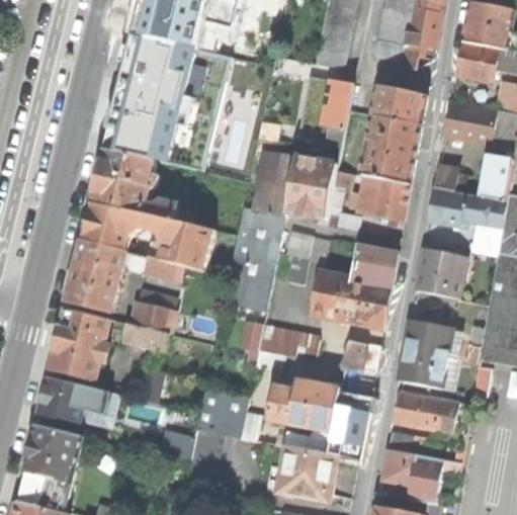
[(142,0),(135,30),(227,53),(238,0),(142,0)]
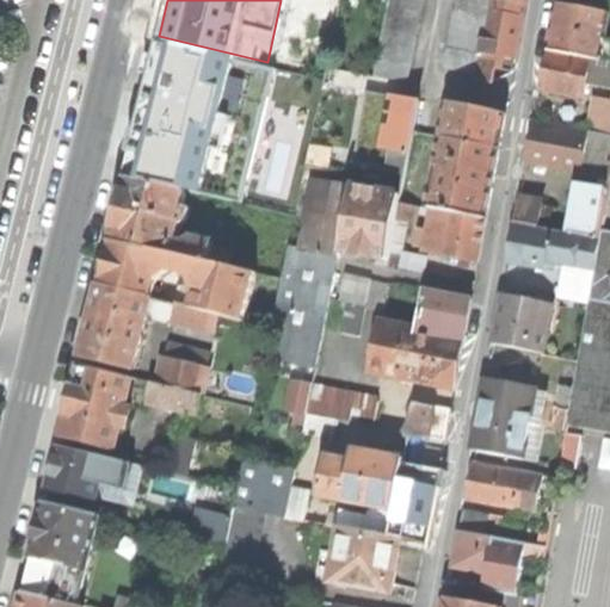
[(418,17),(420,2),(408,0),(386,0),(384,10),(418,17)]
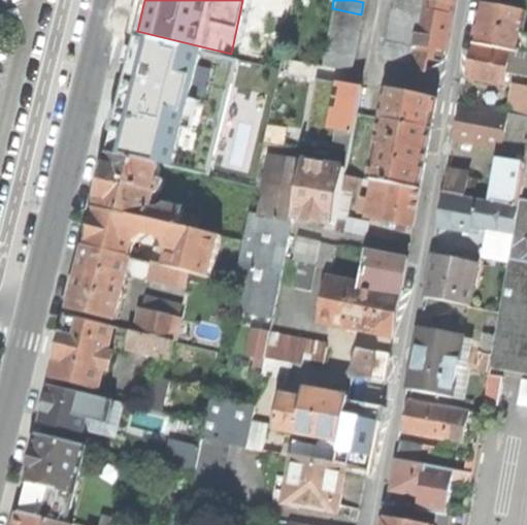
[(424,5),(425,0),(393,0),(392,7),(422,12),(424,5)]
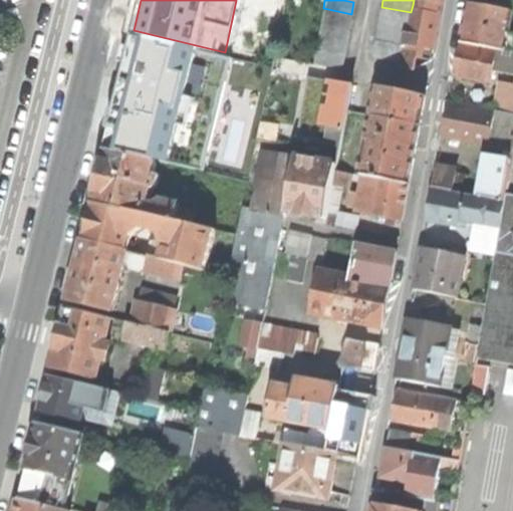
[(414,0),(413,5),(441,9),(442,0),(414,0)]
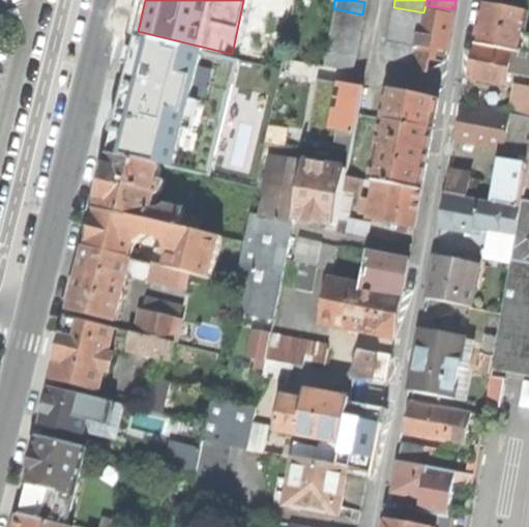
[(512,49),(520,50),(527,9),(481,0),(478,20),(474,41),(512,49)]
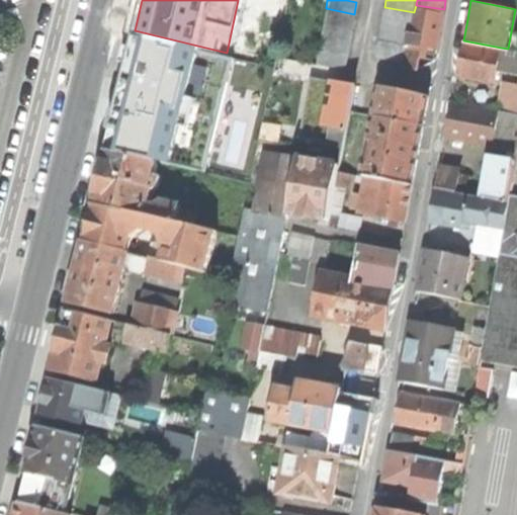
[(412,26),(409,43),(421,45),(437,48),(440,29),(444,9),(416,5),(414,12),(412,26)]
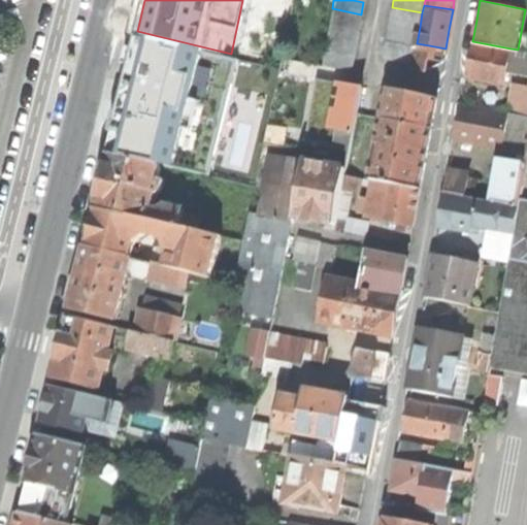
[(420,27),(422,12),(392,7),(390,21),(420,27)]
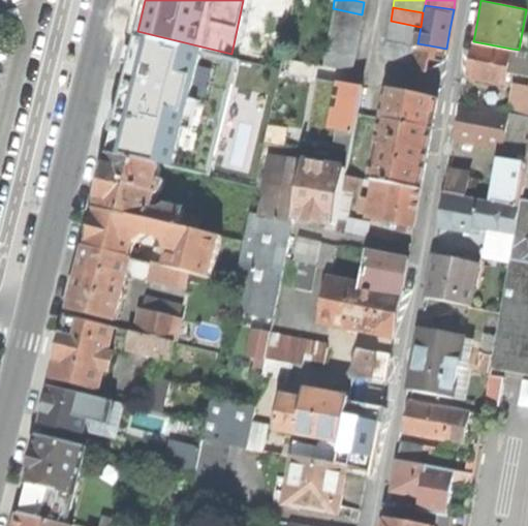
[(359,28),(362,14),(333,8),(330,22),(359,28)]
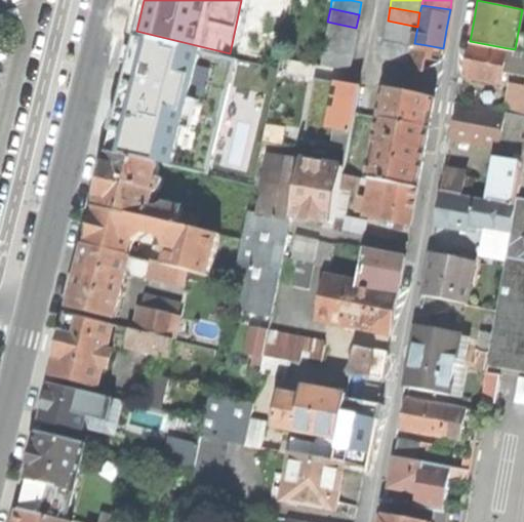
[(414,43),(417,27),(388,21),(384,40),(414,45),(414,43)]
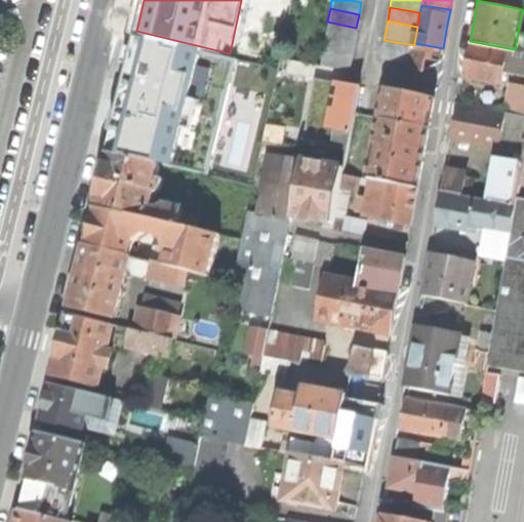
[(354,41),(356,28),(327,22),(325,35),(354,41)]
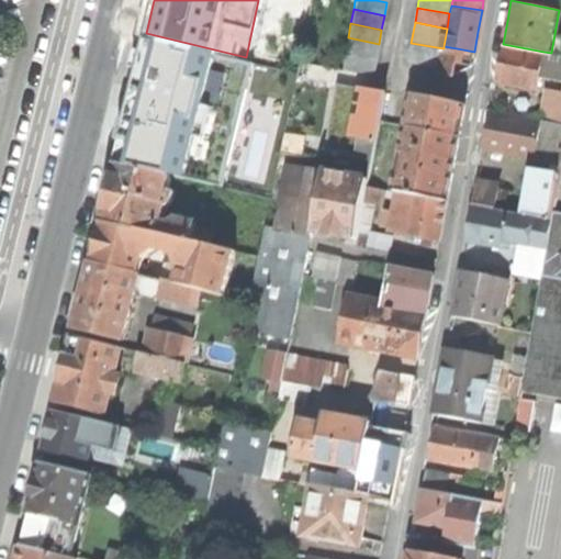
[(146,33),(115,160),(178,176),(221,187),(253,58),(246,57),(146,33)]
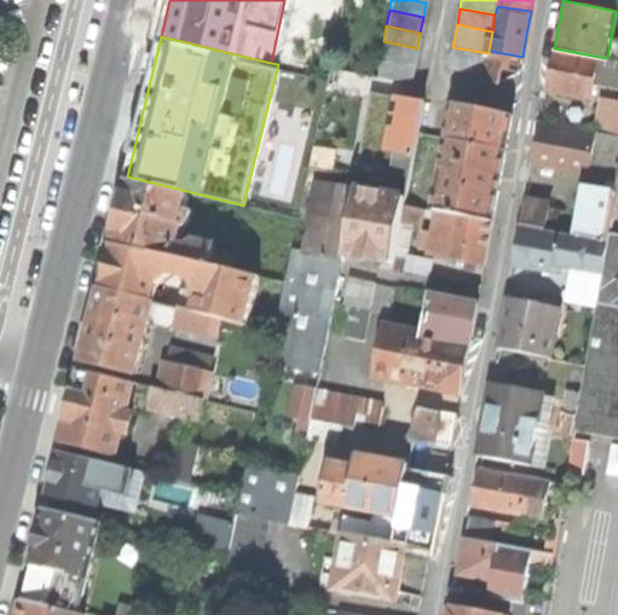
[(414,64),(417,48),(383,41),(380,57),(414,64)]
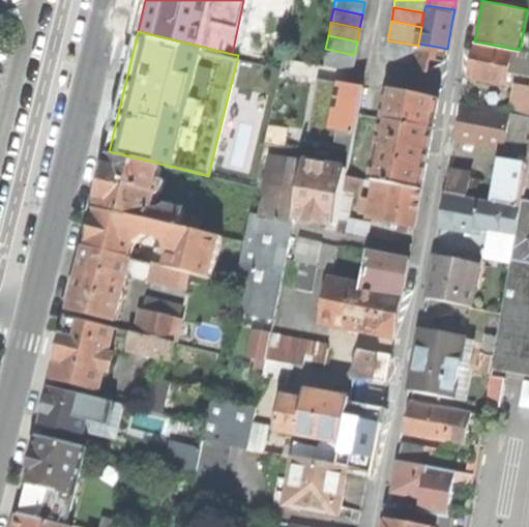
[(414,63),(418,46),(387,40),(384,57),(414,63)]
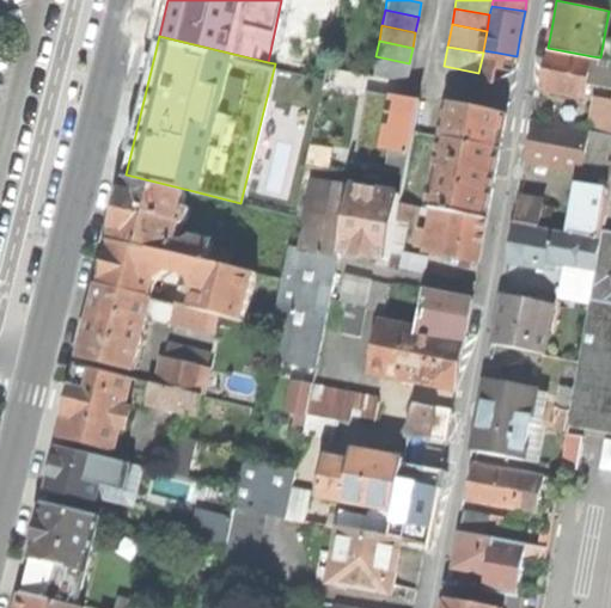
[(588,73),(592,56),(548,48),(544,67),(541,86),(585,94),(588,73)]
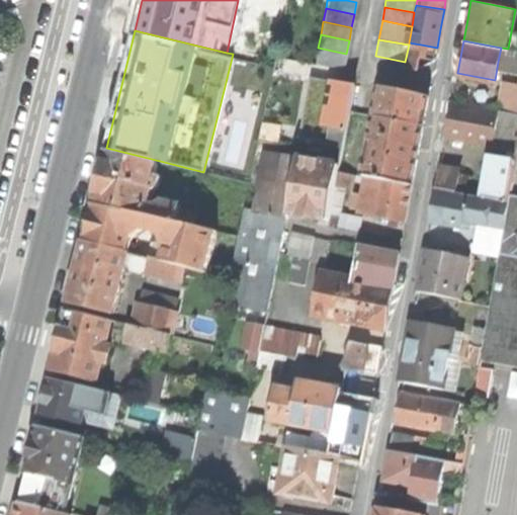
[(417,68),(421,45),(409,43),(409,45),(405,62),(405,66),(417,68)]
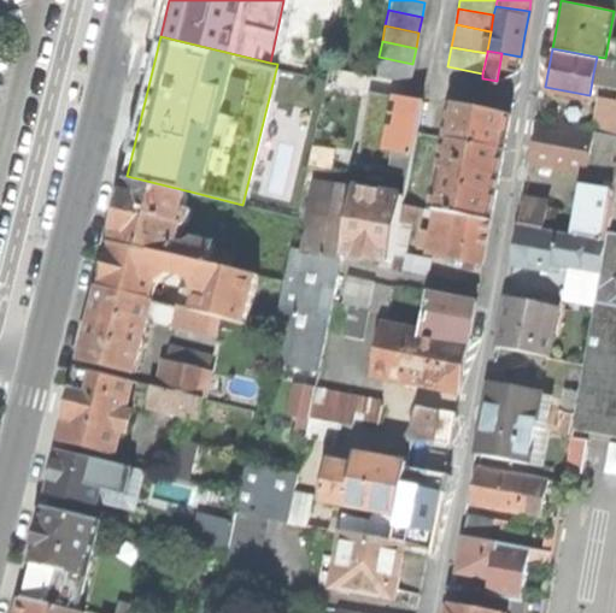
[(410,80),(412,64),(379,57),(375,74),(410,80)]
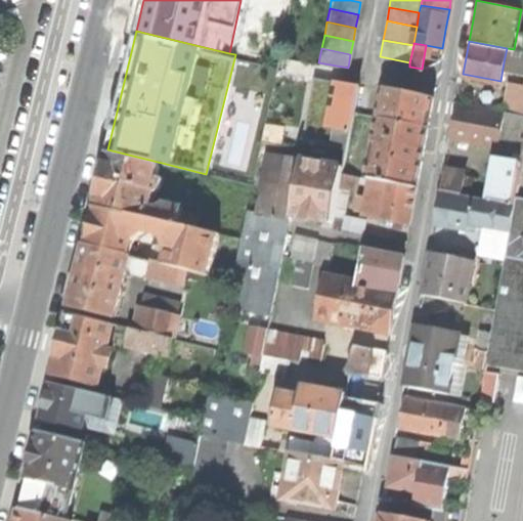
[(522,50),(514,49),(507,48),(504,62),(522,66),(522,50)]
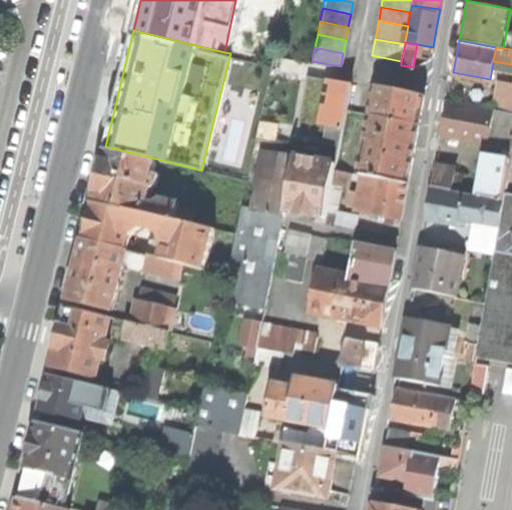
[(299,137),(340,144),(351,82),(338,79),(310,74),(299,137)]
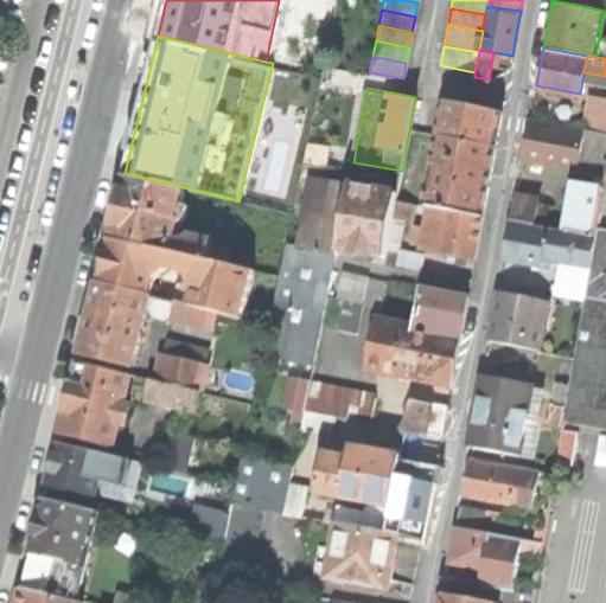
[(605,96),(588,94),(581,127),(585,127),(605,130),(605,96)]
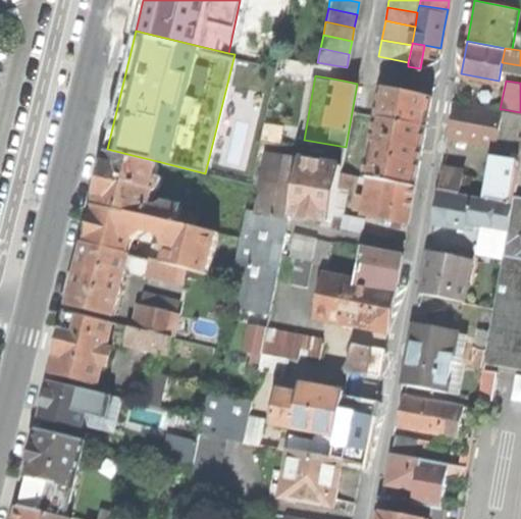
[(427,110),(430,94),(382,84),(376,115),(425,124),(427,110)]
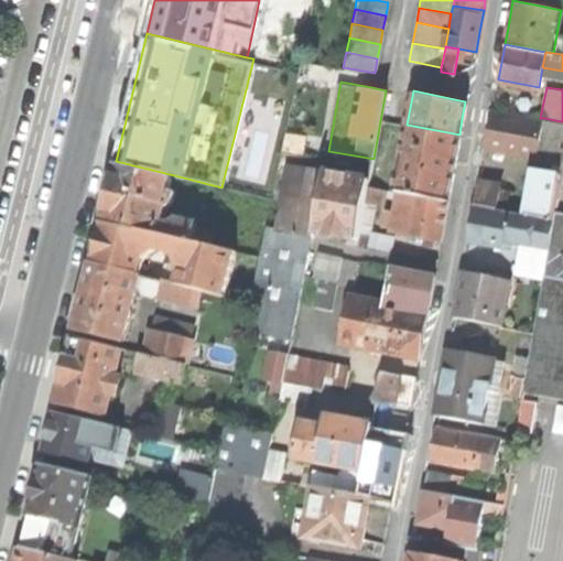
[(536,157),(543,118),(540,118),(493,109),(489,129),(485,148),(536,157)]
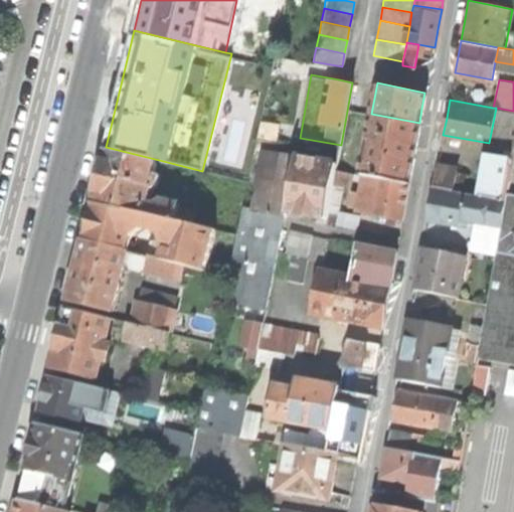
[(505,146),(513,147),(513,111),(496,108),(489,143),(505,146)]
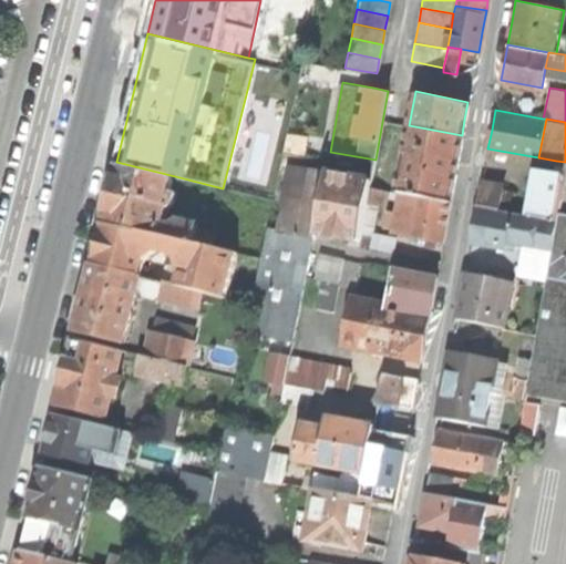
[(462,135),(409,125),(397,190),(400,190),(450,198),(456,164),(462,135)]
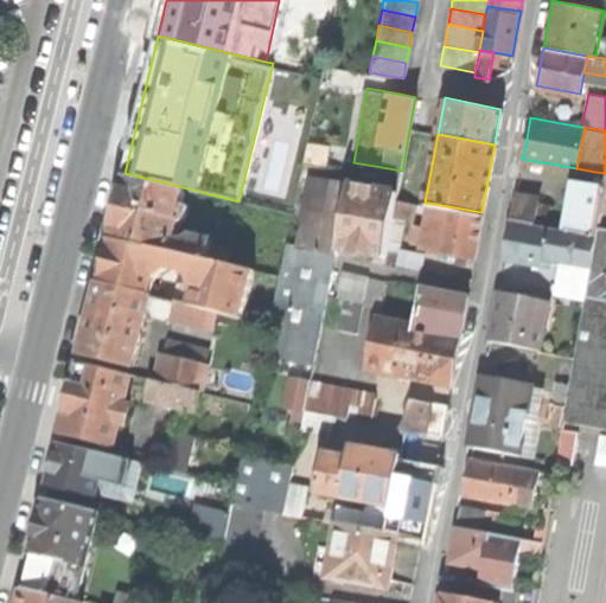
[(603,193),(605,175),(605,173),(595,172),(592,191),(603,193)]
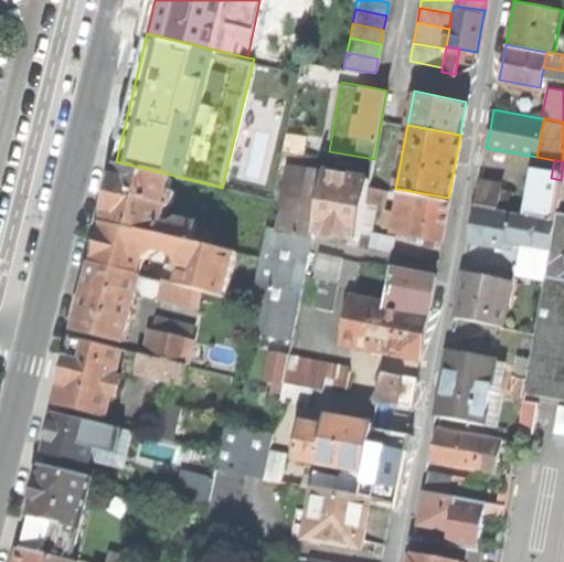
[(277,229),(311,235),(312,229),(325,169),(290,162),(278,226),(277,229)]
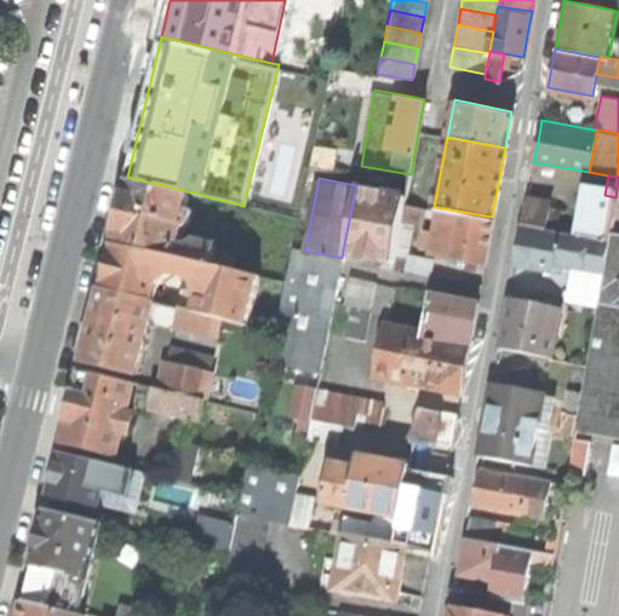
[(110,243),(211,265),(213,251),(216,245),(193,240),(185,245),(176,242),(176,236),(181,234),(182,226),(185,224),(188,218),(181,217),(187,193),(126,179),(118,212),(110,243)]
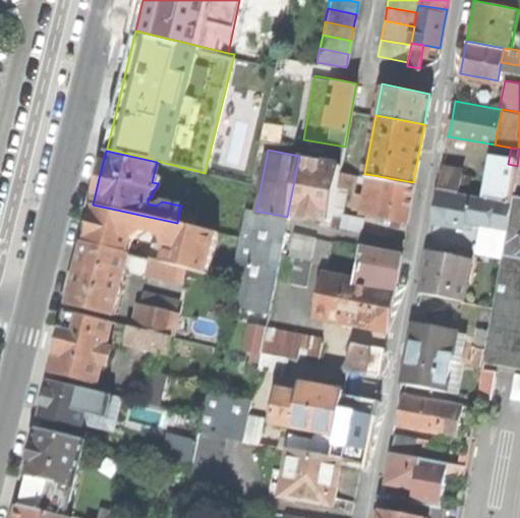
[(299,156),(288,211),(331,219),(332,212),(338,185),(341,170),(342,164),(299,156)]
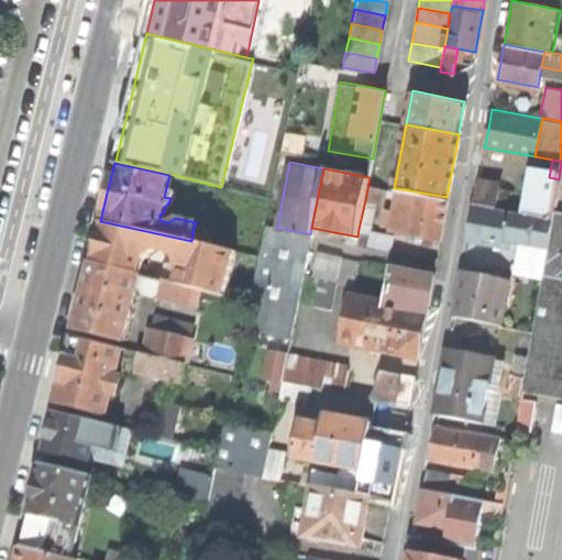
[(557,195),(559,179),(549,177),(531,174),(524,212),(552,217),(553,210),(557,195)]
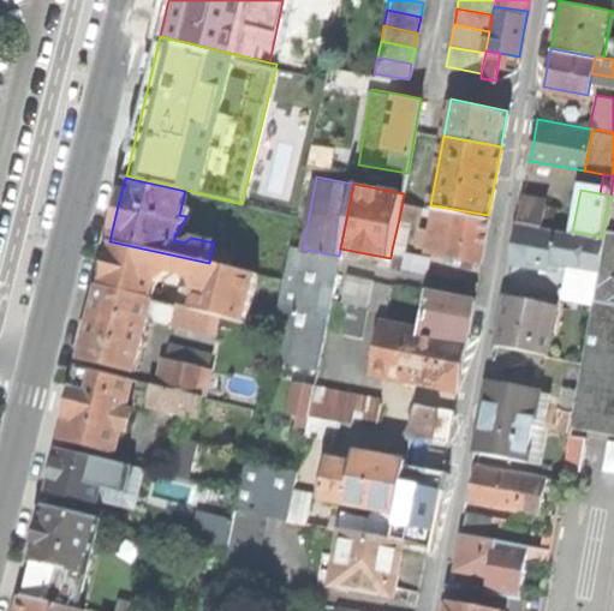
[(518,221),(542,226),(547,203),(523,198),(518,221)]
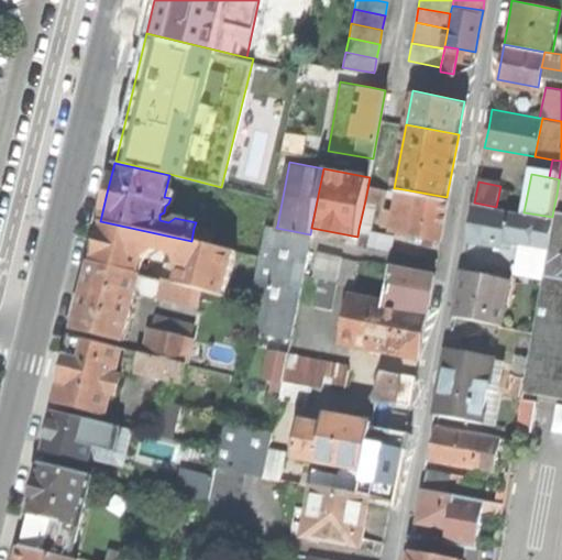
[(368,184),(365,200),(382,204),(385,187),(368,184)]
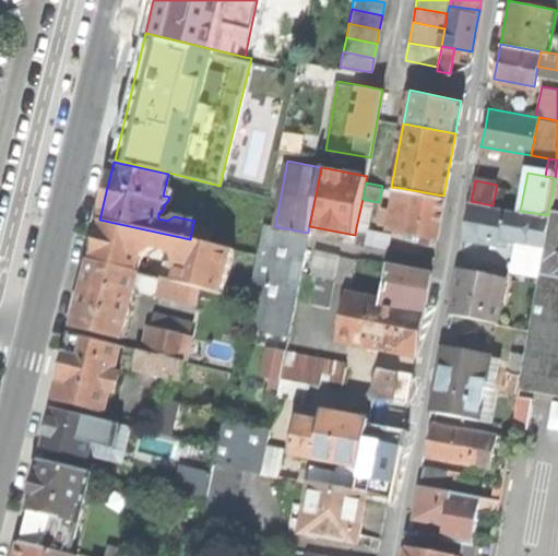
[(394,187),(391,205),(388,224),(387,228),(436,237),(439,220),(443,196),(394,187)]
